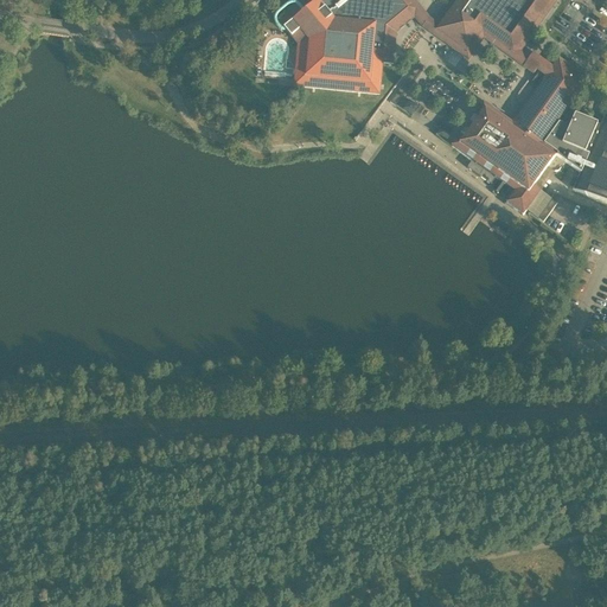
[(379,95),(382,63),(393,64),(394,52),(395,48),(389,48),(393,19),(397,19),(413,6),(413,0),(301,0),(278,20),(298,45),(294,87),(306,88),(379,95)]
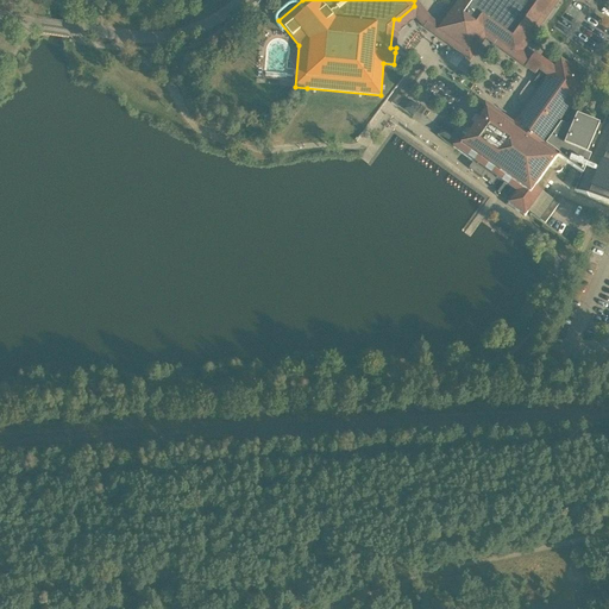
[(484,32),(514,54),(552,0),(453,0),(450,6),(453,10),(438,31),(469,54),(484,32)]
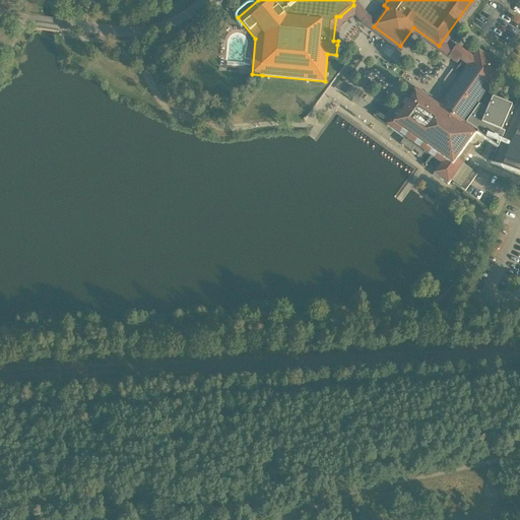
[(504,69),(478,51),(467,66),(461,74),(460,75),(446,95),(439,106),(413,88),(387,126),(441,165),(434,175),(448,185),(463,165),(457,160),(476,134),(497,148),(491,164),(519,176),(519,94),(514,108),(493,99),(488,109),(477,105),(504,69)]
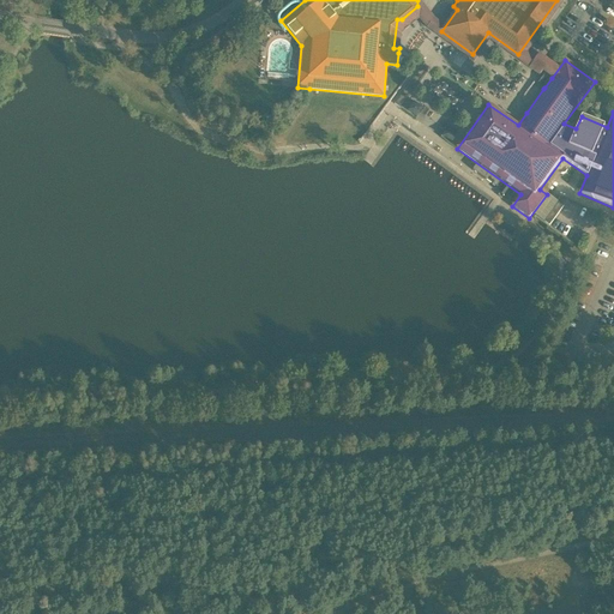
[(539,83),(545,88),(552,78),(545,74),(539,83)]
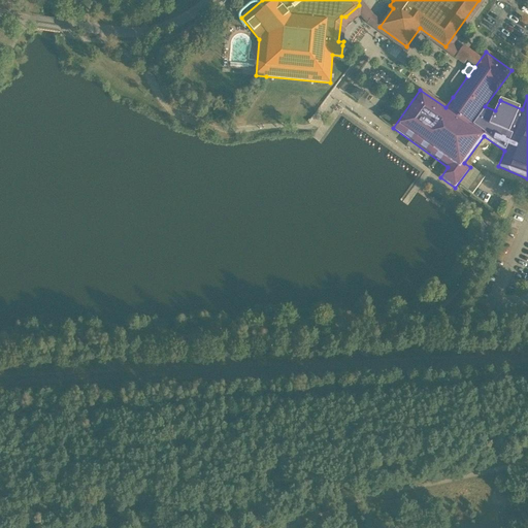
[(449,84),(444,86),(449,96),(454,94),(449,84)]
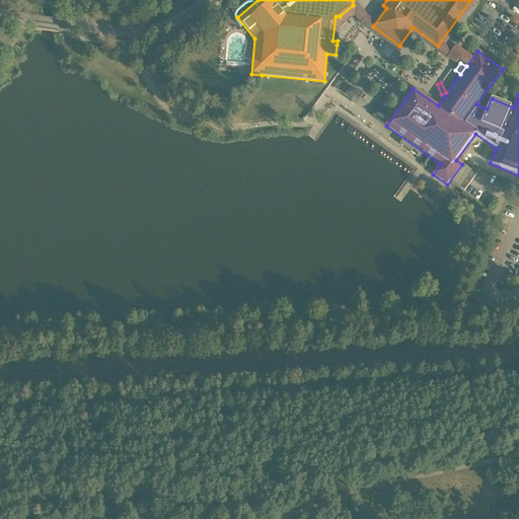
[(464,191),(476,174),(471,171),(459,188),(464,191)]
